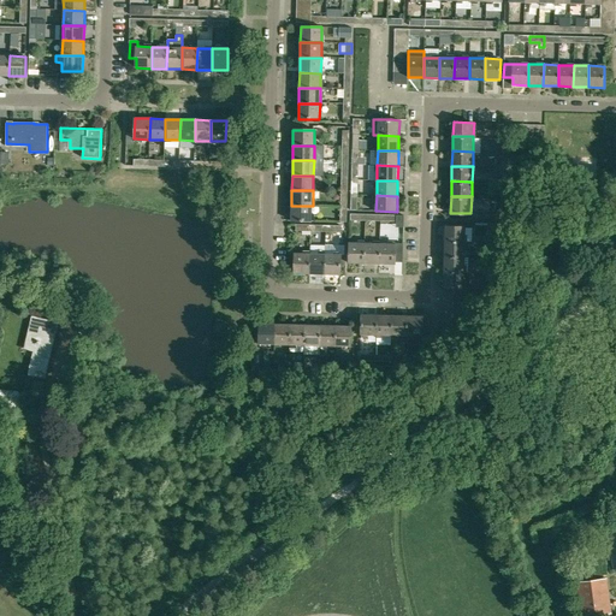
[(502,220),(502,197),(496,197),(496,214),(473,213),(473,219),(493,219),(502,220)]
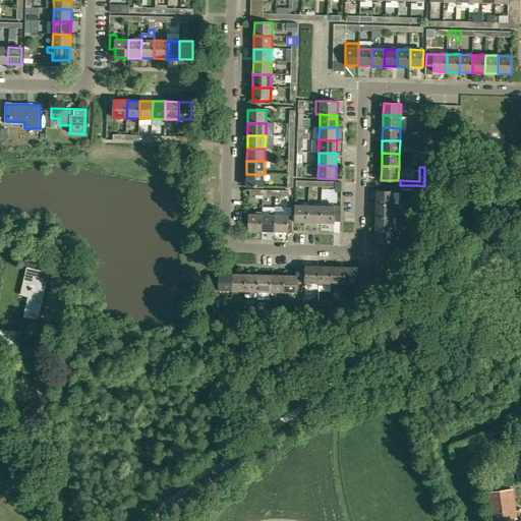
[(265,174),(246,174),(246,187),(264,187),(265,174)]
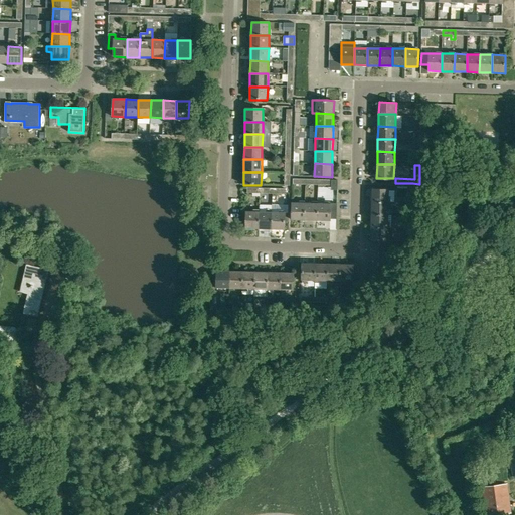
[(371,200),(389,201),(390,189),(372,189),(371,200)]
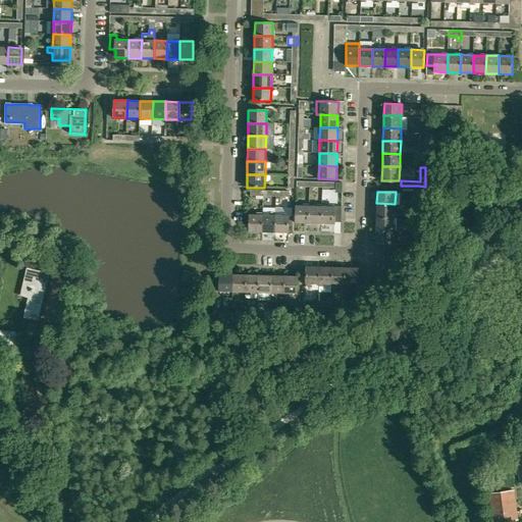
[(395,216),(395,204),(376,203),(376,216),(395,216)]
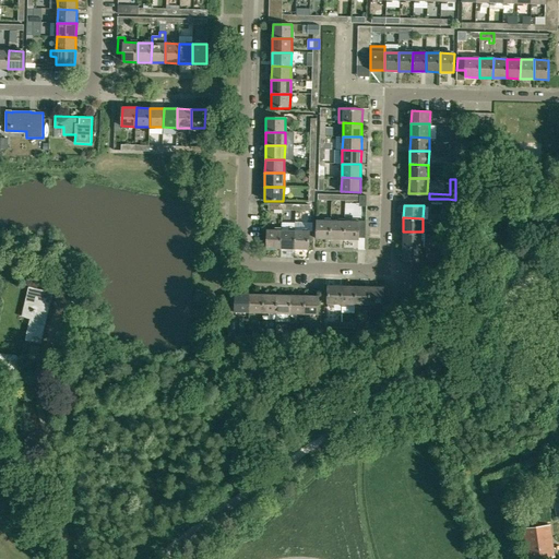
[(318,219),(317,239),(331,239),(331,221),(318,219)]
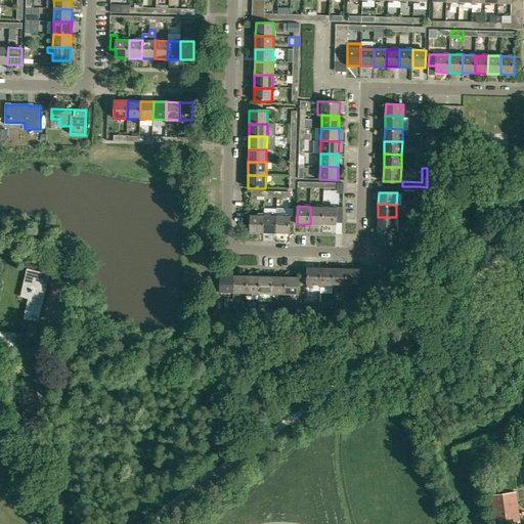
[(310,224),(323,225),(323,207),(310,207),(310,224)]
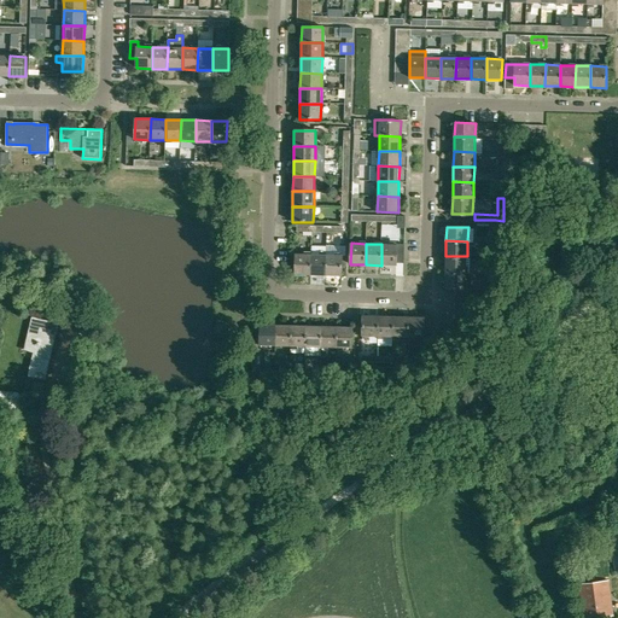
[(382,244),(382,266),(396,266),(397,244),(382,244)]
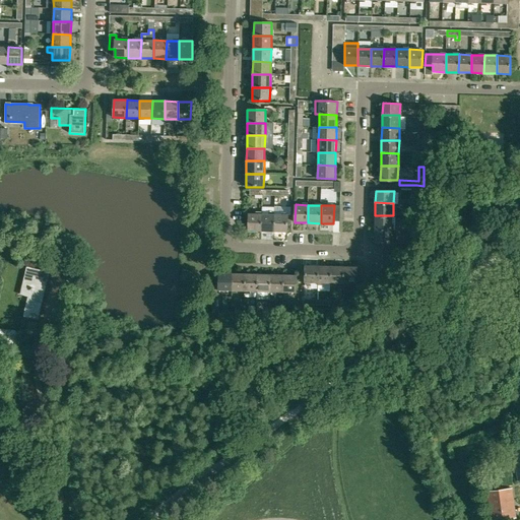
[(261,232),(262,213),(262,211),(256,211),(256,213),(249,213),(248,231),(261,232)]
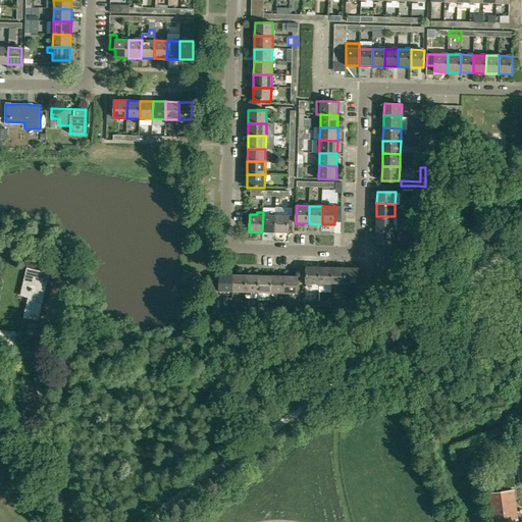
[(262,232),(275,232),(275,215),(263,214),(262,232)]
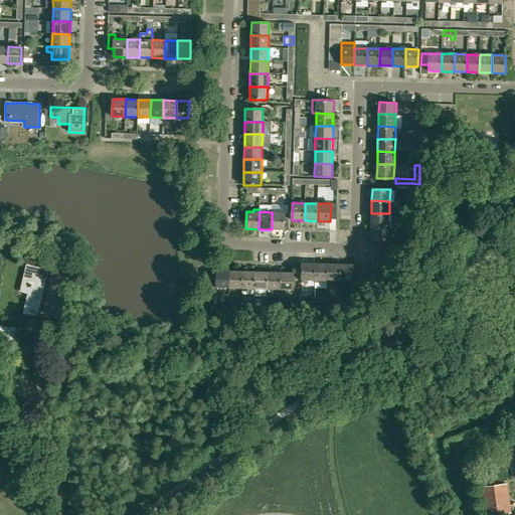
[(285,229),(286,212),(272,212),(272,229),(285,229)]
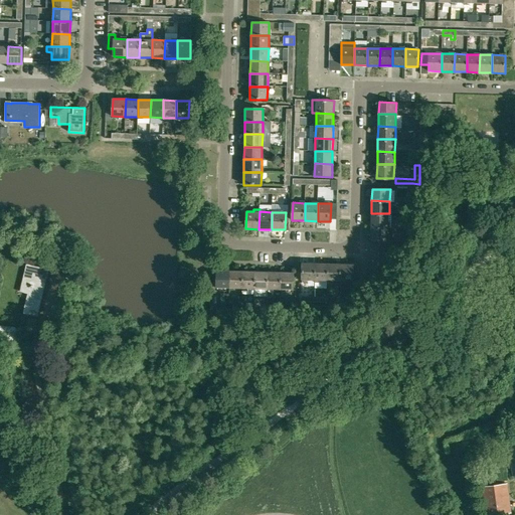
[(388,226),(389,213),(371,213),(371,225),(388,226)]
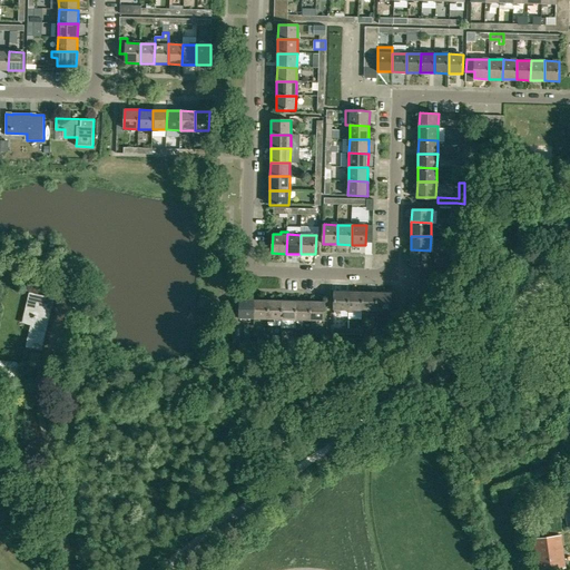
[(410,266),(420,266),(430,266),(430,251),(411,249),(410,266)]
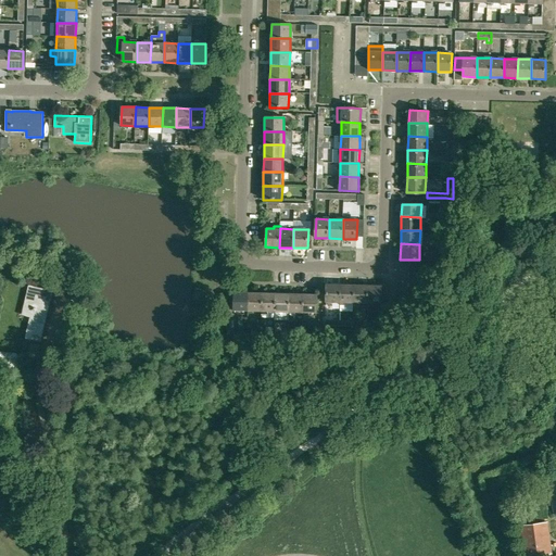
[(327,303),(341,303),(341,285),(327,283),(327,303)]
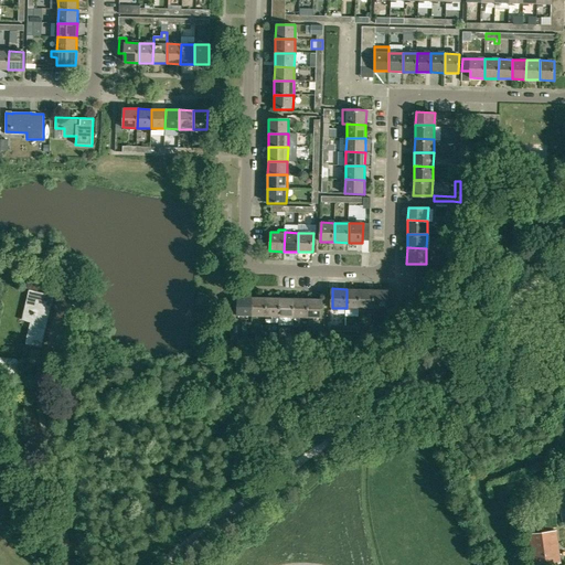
[(347,308),(360,308),(361,289),(347,289),(347,308)]
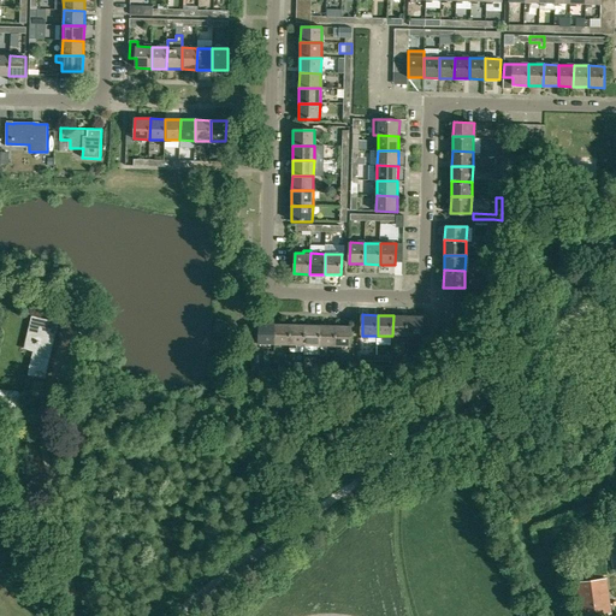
[(408,337),(408,315),(394,315),(392,336),(408,337)]
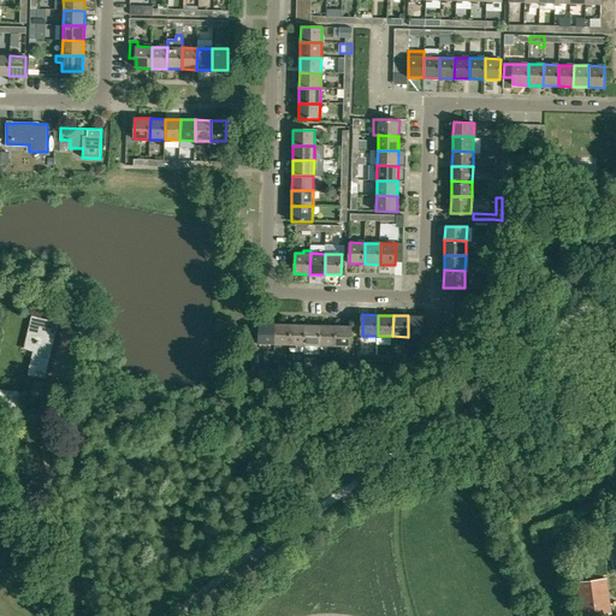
[(424,337),(424,331),(424,317),(408,315),(408,337),(424,337)]
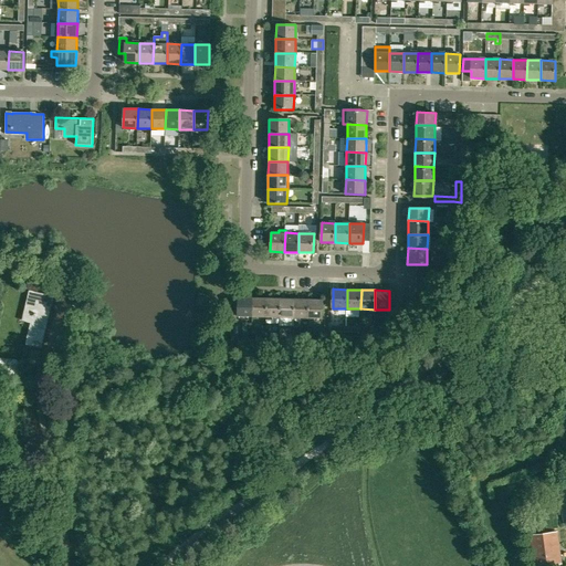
[(33,322),(28,346),(37,347),(39,337),(41,337),(51,299),(31,293),(24,320),(33,322)]
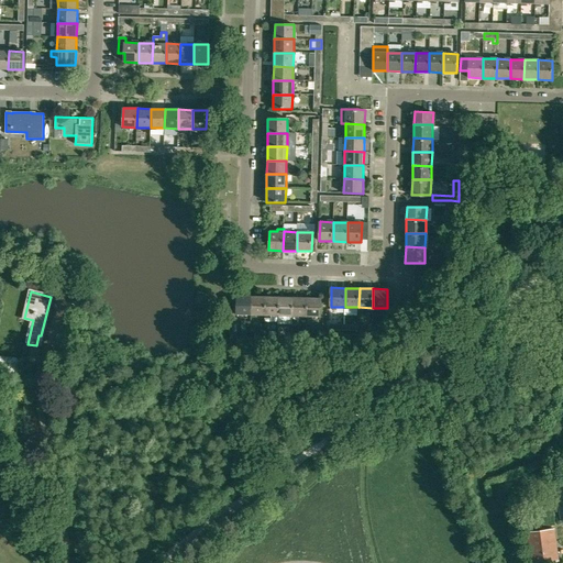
[(236,316),(251,316),(252,296),(238,296),(236,316)]
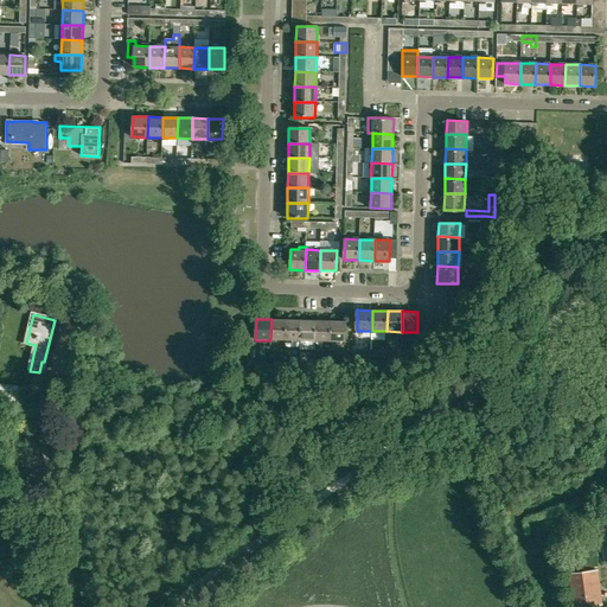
[(270,340),(286,340),(286,320),(272,319),(270,340)]
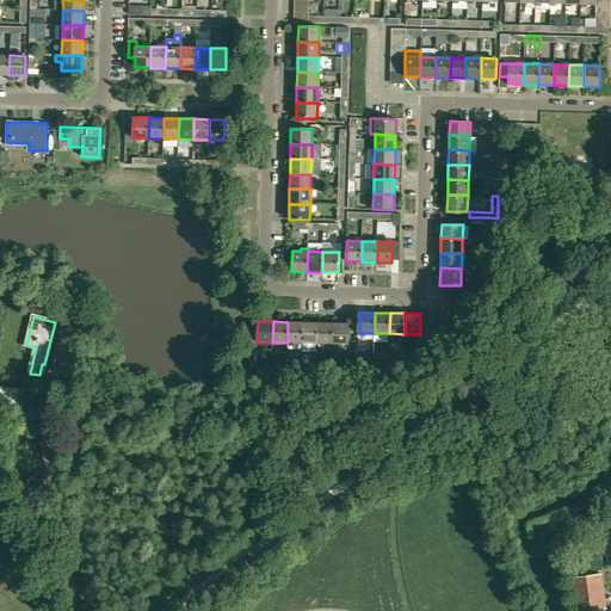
[(449,321),(449,329),(449,337),(463,337),(463,329),(463,321),(449,321)]
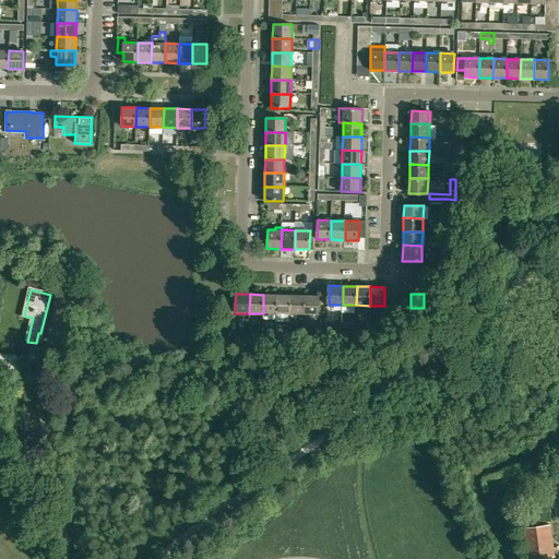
[(263,313),(277,314),(277,295),(263,295),(263,313)]
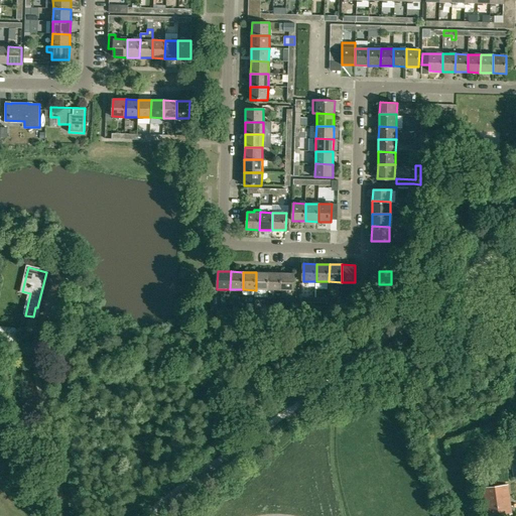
[(256,290),(268,290),(269,272),(256,272),(256,290)]
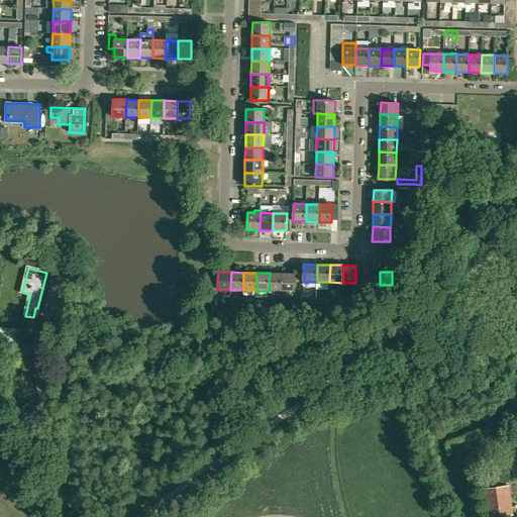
[(275,291),(282,291),(282,274),(270,273),(269,291),(269,299),(274,299),(275,291)]
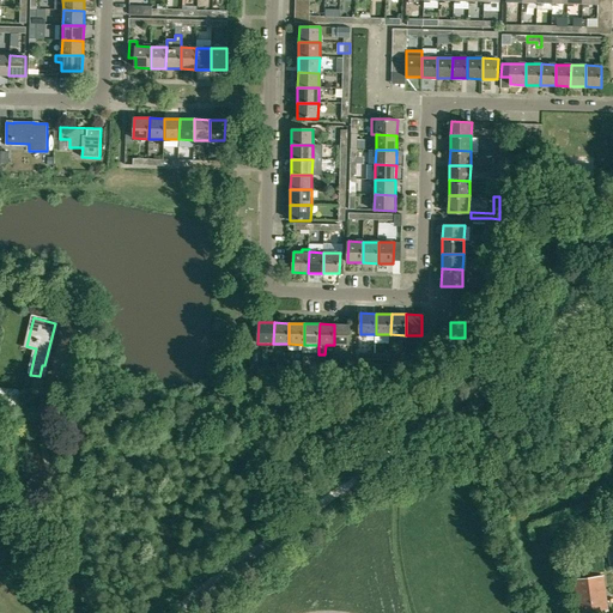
[(334,325),(334,345),(349,346),(350,325),(334,325)]
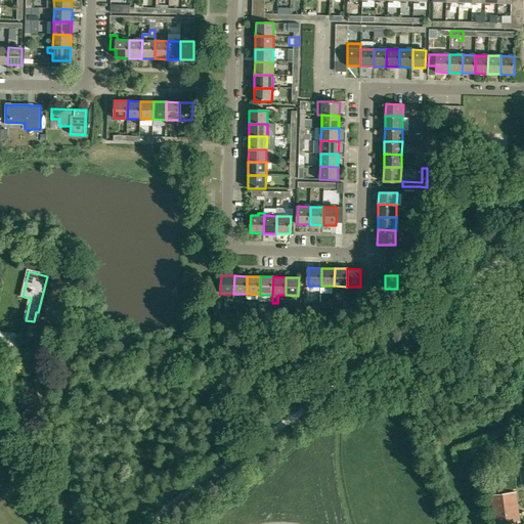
[(38,411),(28,415),(33,426),(42,423),(38,411)]
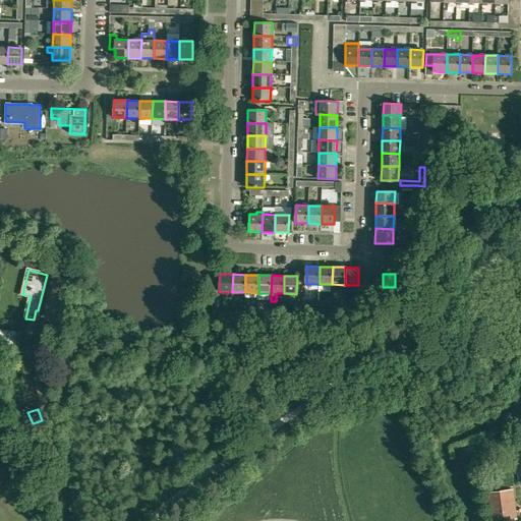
[(490,520),(500,520),(516,519),(512,488),(486,493),(490,520)]
